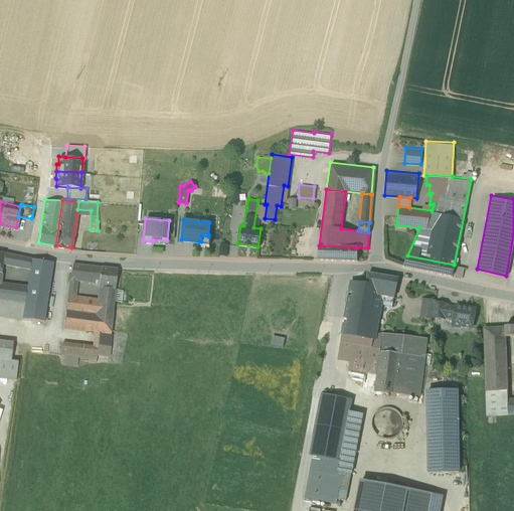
[(201,241),(199,241),(199,243),(209,244),(210,235),(208,234),(208,236),(201,235),(201,241)]
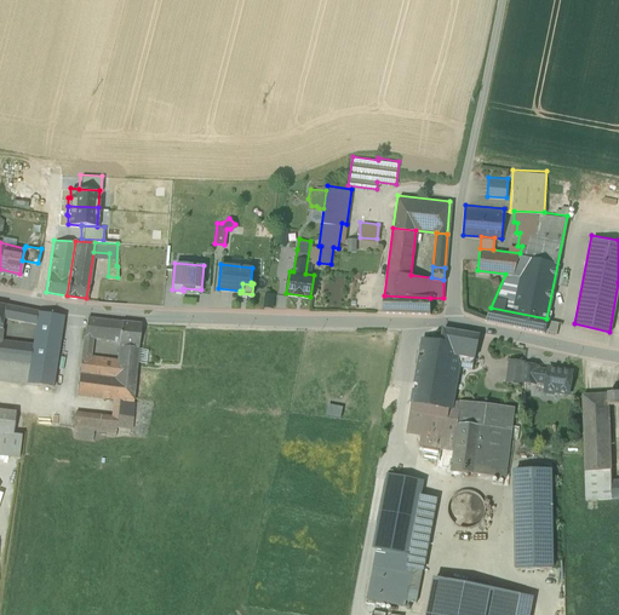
[(273,306),(274,292),(265,291),(264,305),(273,306)]
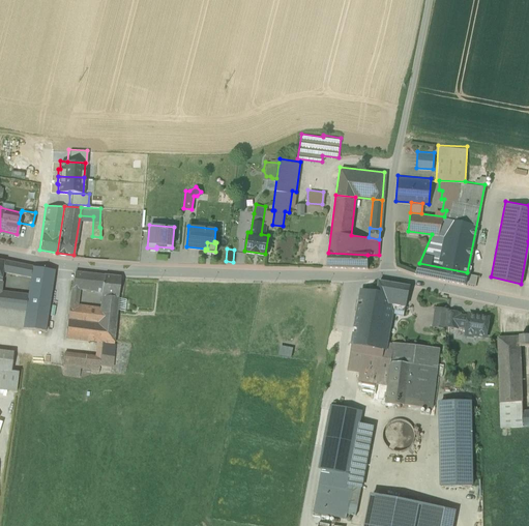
[(326,265),(368,267),(368,255),(328,253),(326,265)]
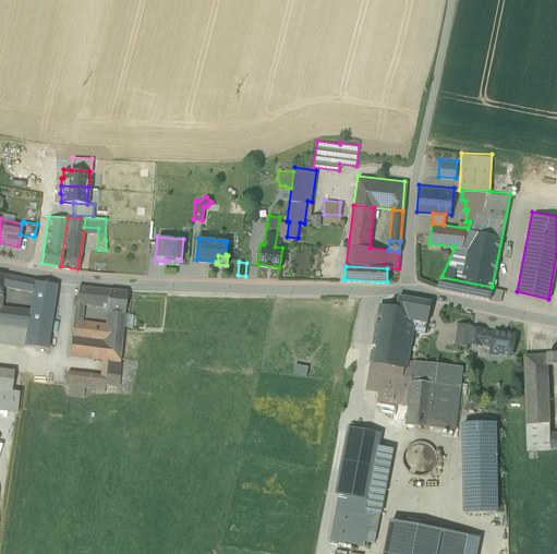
[(34,279),(2,273),(2,284),(32,290),(34,279)]
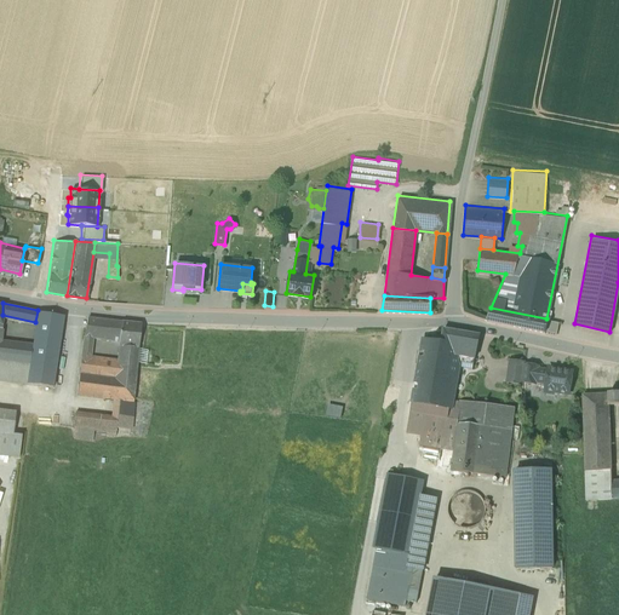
[(546,319),(491,308),(486,320),(544,331),(544,328),(546,319)]
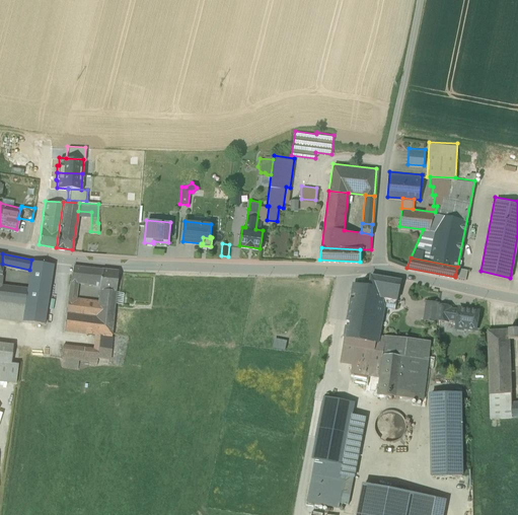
[(26,287),(21,319),(44,322),(53,263),(31,260),(29,270),(26,287)]
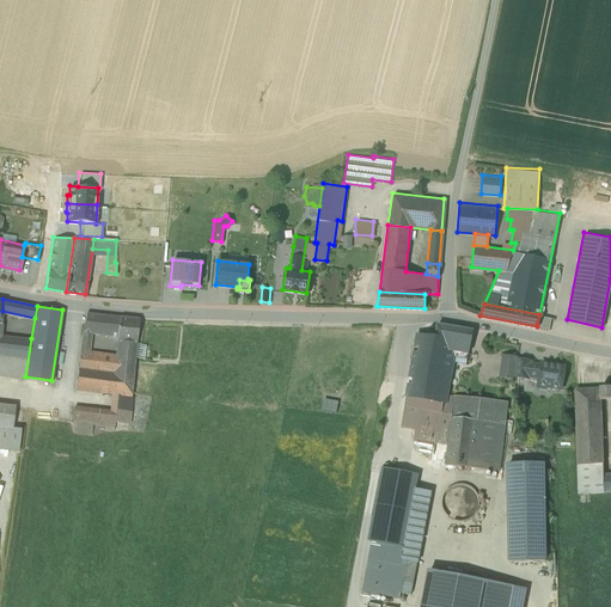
[(115,336),(120,316),(85,312),(81,333),(86,335),(87,331),(115,336)]
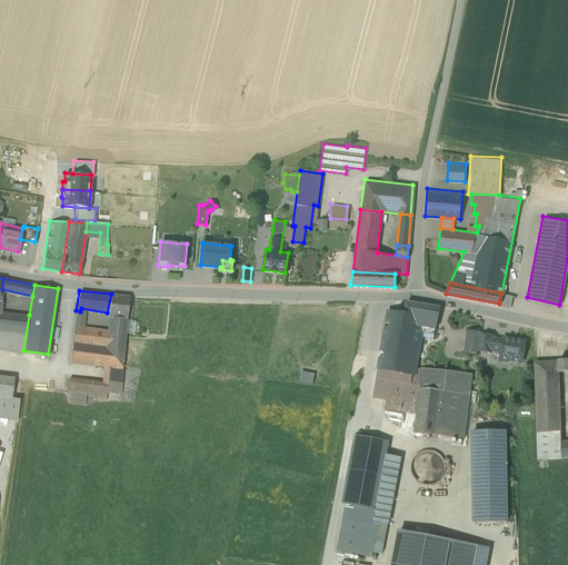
[(512,295),(501,293),(499,301),(510,304),(512,295)]
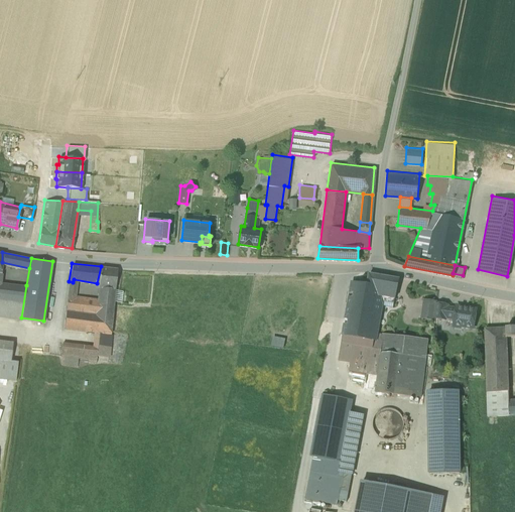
[(116,268),(101,266),(97,283),(97,286),(99,286),(114,287),(116,268)]
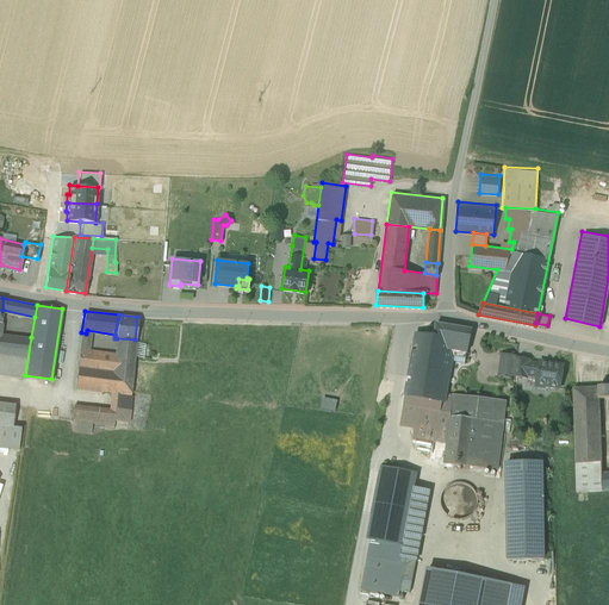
[(1,318),(0,317),(0,372),(25,375),(31,337),(0,332),(0,325),(1,318)]
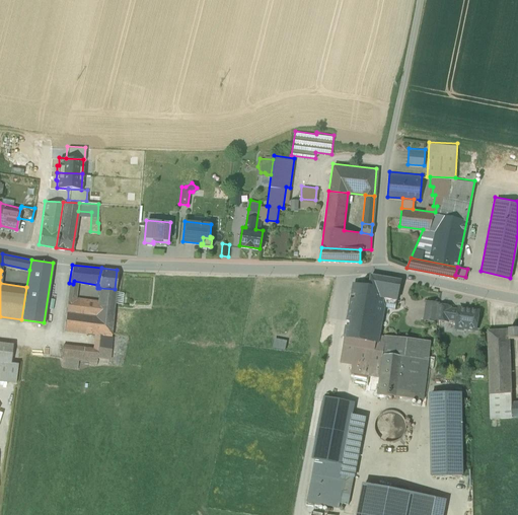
[(400,279),(370,274),(368,284),(367,293),(383,296),(396,298),(400,279)]
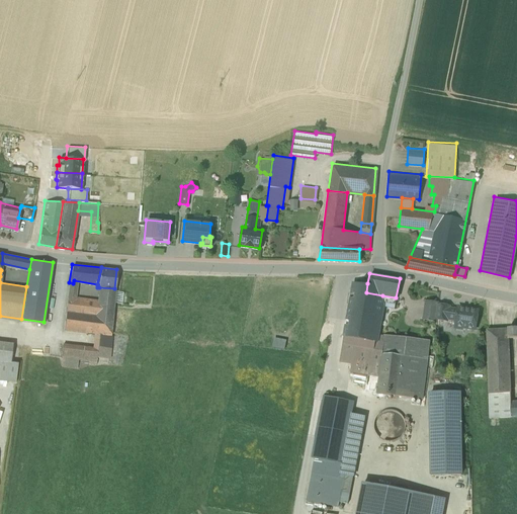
[(366,292),(367,283),(352,281),(339,359),(351,362),(349,370),(378,374),(383,334),(375,332),(382,295),(366,292)]
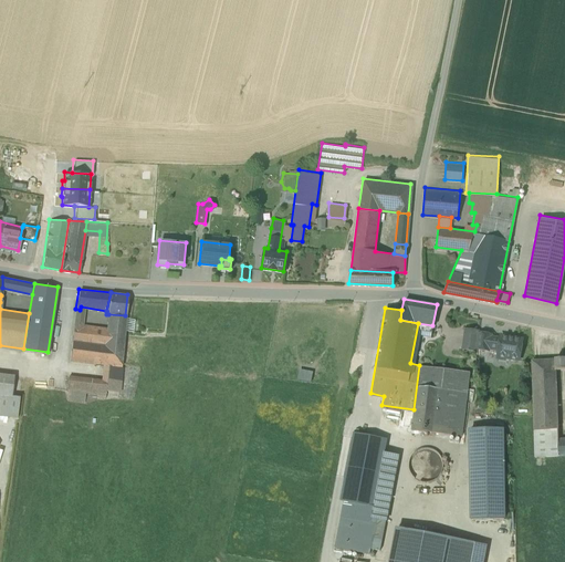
[(125,315),(108,314),(107,328),(81,324),(81,320),(73,319),(70,358),(102,363),(121,365),(125,315)]
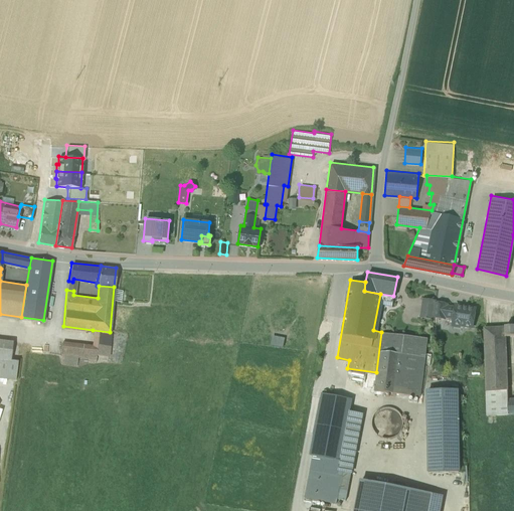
[(433,316),(435,301),(435,299),(422,298),(419,315),(433,317),(433,316)]
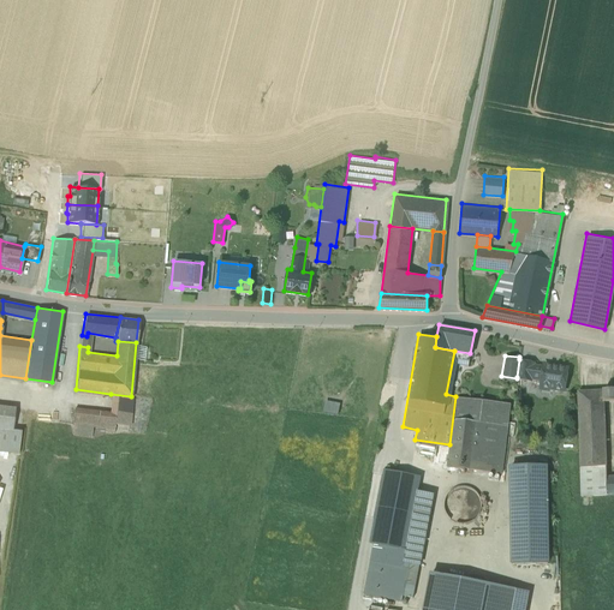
[(531,377),(534,363),(534,362),(519,359),(517,377),(531,380),(531,377)]
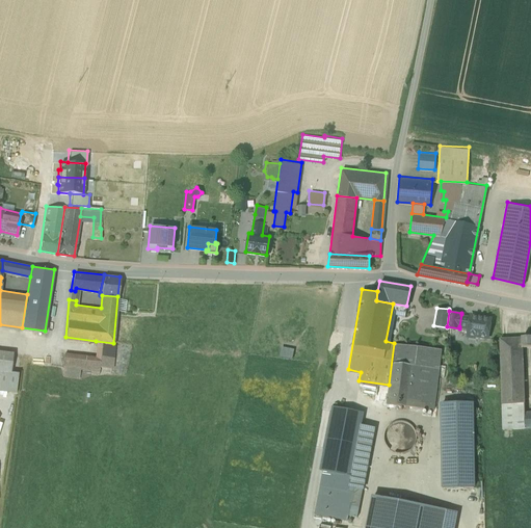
[(473,335),(487,337),(490,317),(470,314),(470,315),(461,314),(459,326),(468,327),(467,332),(474,333),(473,335)]
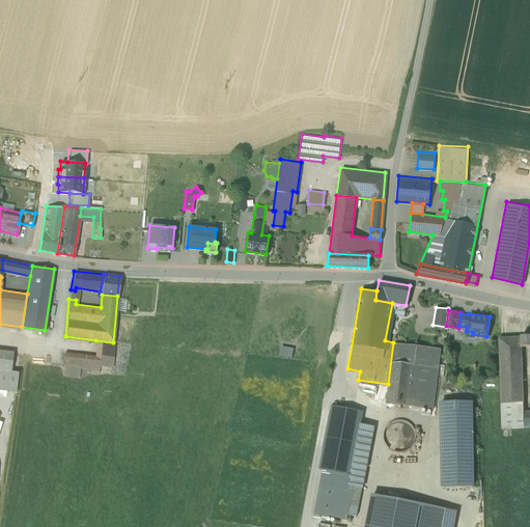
[(529,334),(521,335),(521,345),(529,344),(529,334)]
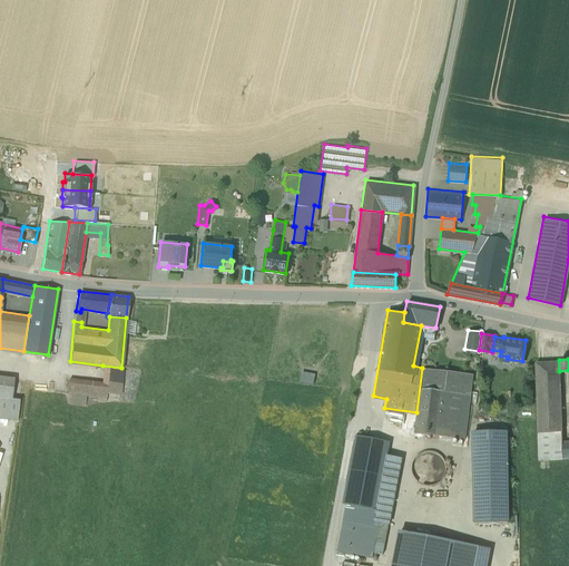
[(538,458),(562,457),(561,441),(559,371),(559,360),(535,361),(538,458)]
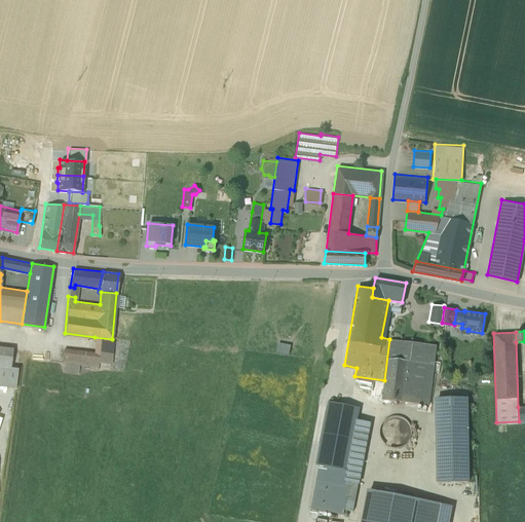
[(112,339),(95,337),(94,351),(62,348),(61,361),(89,364),(88,367),(97,368),(98,361),(109,362),(112,339)]
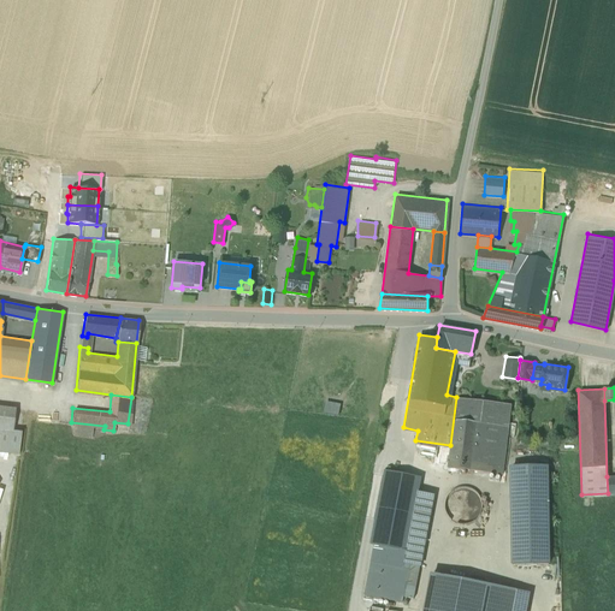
[(327,397),(325,409),(339,411),(342,401),(327,397)]
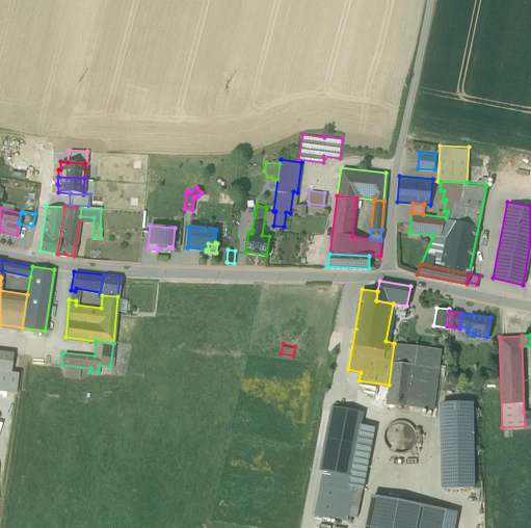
[(440,348),(394,343),(389,385),(387,402),(433,408),(440,348)]
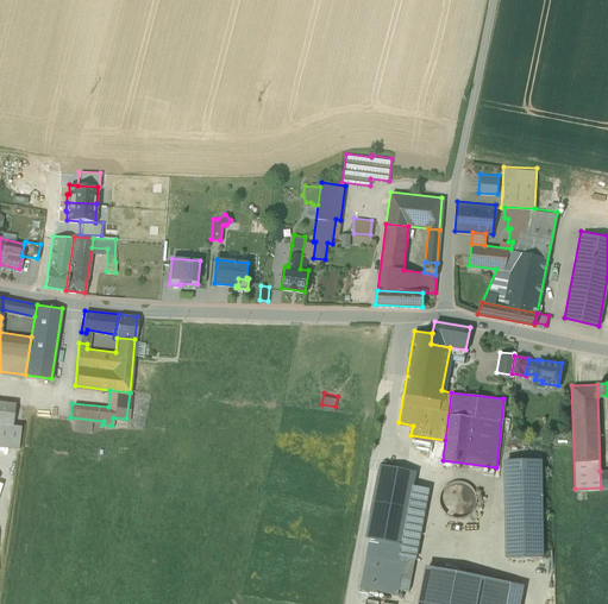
[(14,403),(0,401),(0,444),(18,447),(20,425),(12,425),(14,403)]
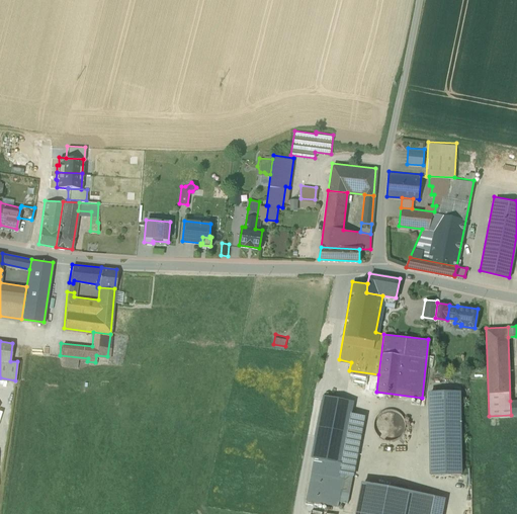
[(430,473),(460,473),(459,392),(429,392),(430,473)]
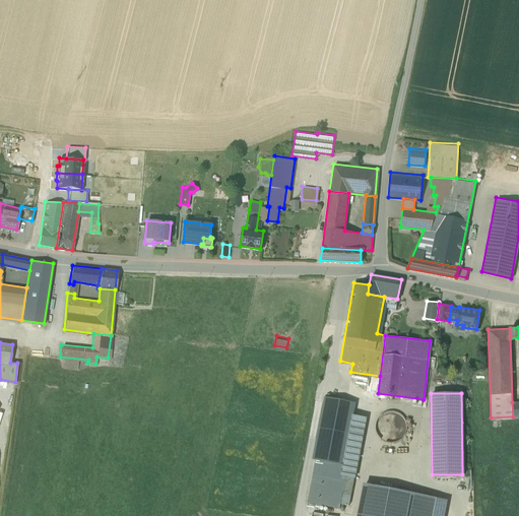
[(354,403),(324,397),(310,468),(340,474),(340,473),(353,475),(366,415),(352,413),(354,403)]
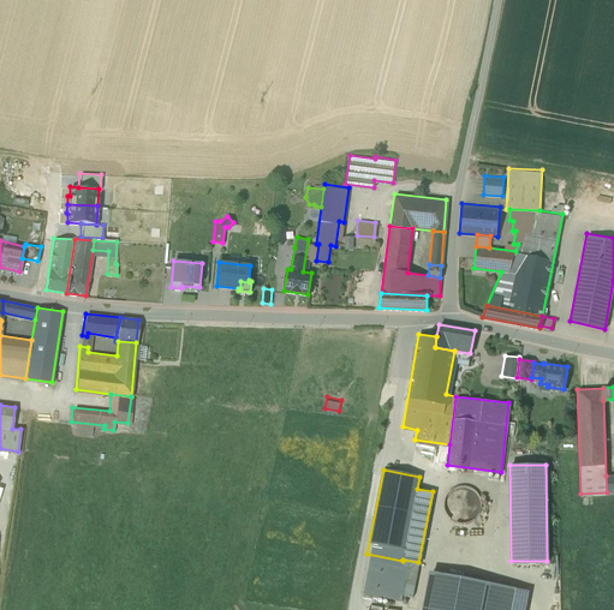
[(469,524),(487,498),(459,479),(443,501),(454,508),(452,512),(469,524)]
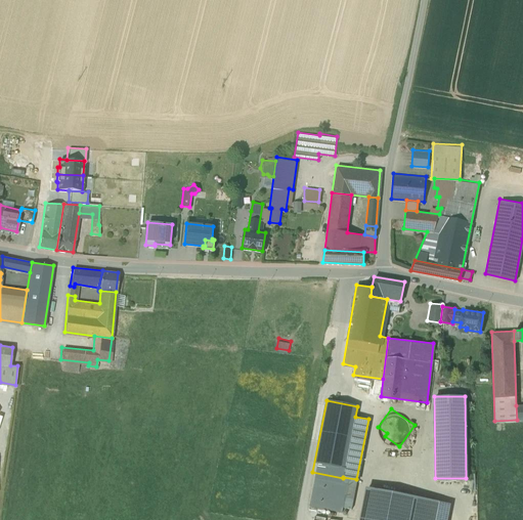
[(435,519),(439,502),(366,487),(359,519),(435,519)]
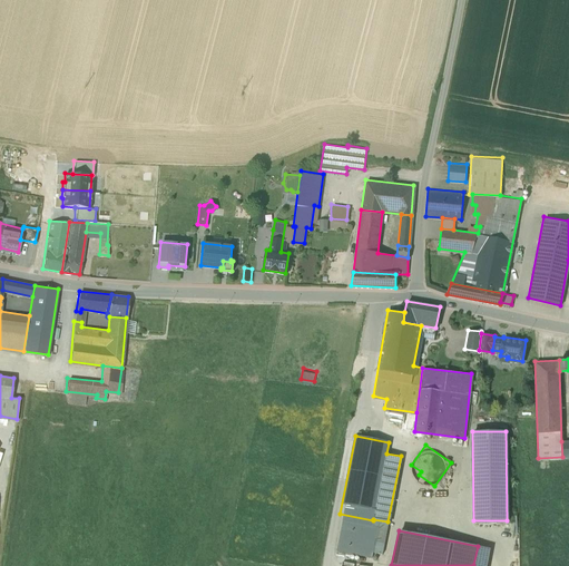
[(384,542),(375,539),(373,550),(382,553),(384,542)]
